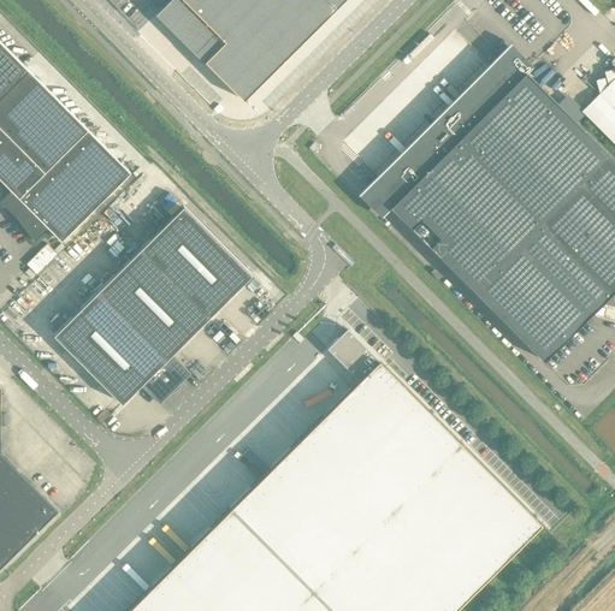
[(175,0),(159,17),(238,96),(241,98),(242,98),(244,99),(246,99),(247,99),(249,98),(250,98),(252,96),(348,0),(175,0)]
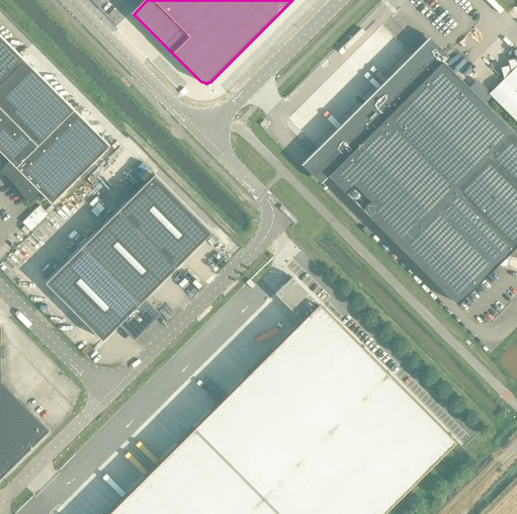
[(0,153),(11,165),(7,168),(12,174),(8,178),(13,184),(13,185),(30,206),(41,195),(53,206),(110,149),(24,63),(0,37),(0,153)]
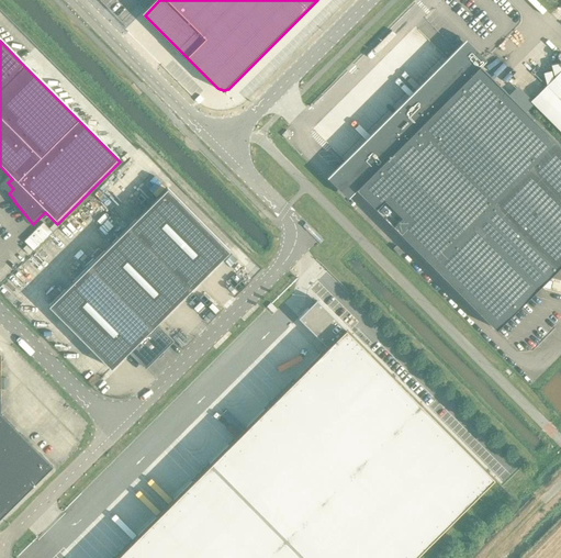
[(349,202),(358,193),(496,333),(560,268),(560,149),(481,70),(487,65),(467,43),(328,181),(349,202)]
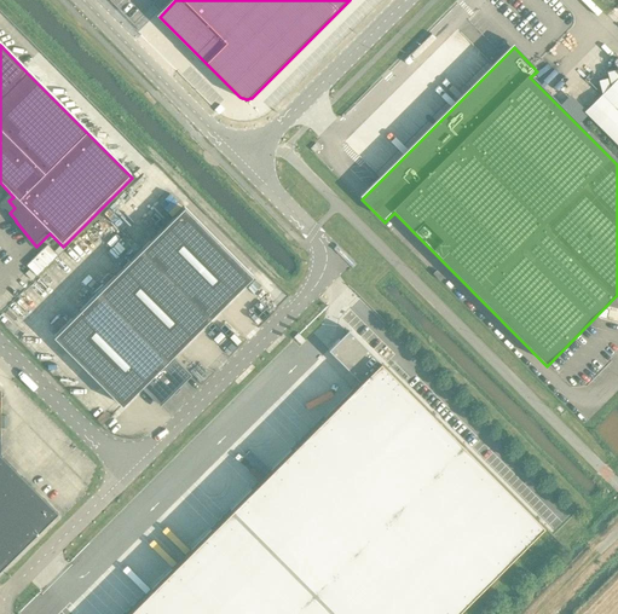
[(604,99),(585,117),(617,149),(617,74),(608,76),(612,91),(611,92),(608,82),(600,85),(604,99)]
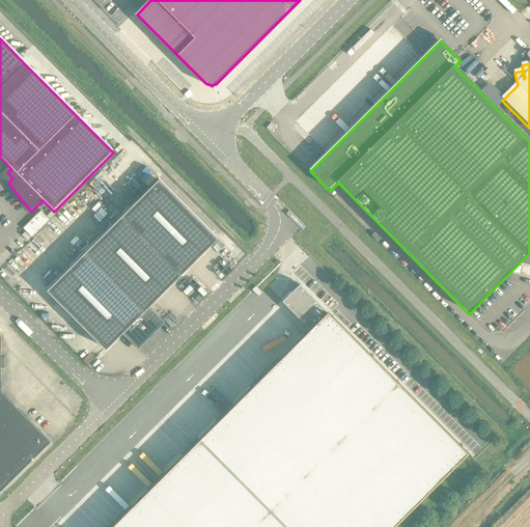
[(219,240),(160,182),(48,293),(107,352),(123,334),(140,351),(166,324),(150,308),(219,240)]
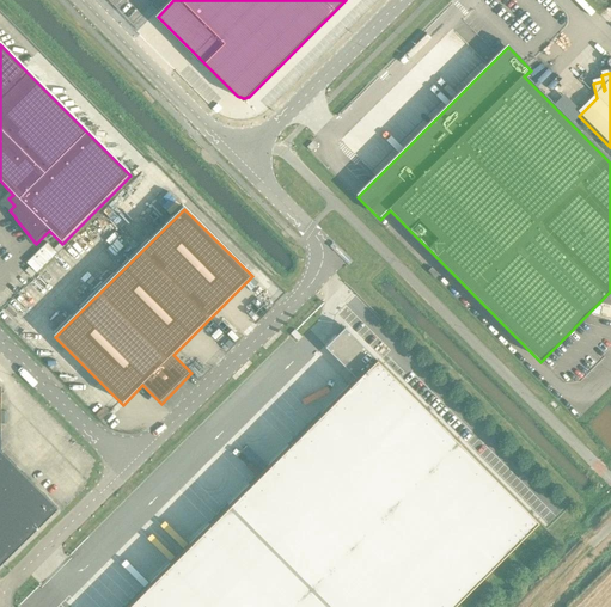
[(358,381),(130,606),(456,606),(539,525),(348,332),(347,331),(337,339),(327,350),(358,381)]
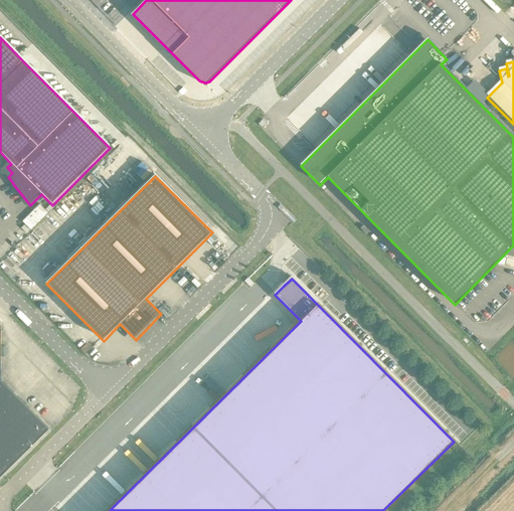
[(0,478),(49,431),(2,382),(2,373),(0,372),(0,478)]
